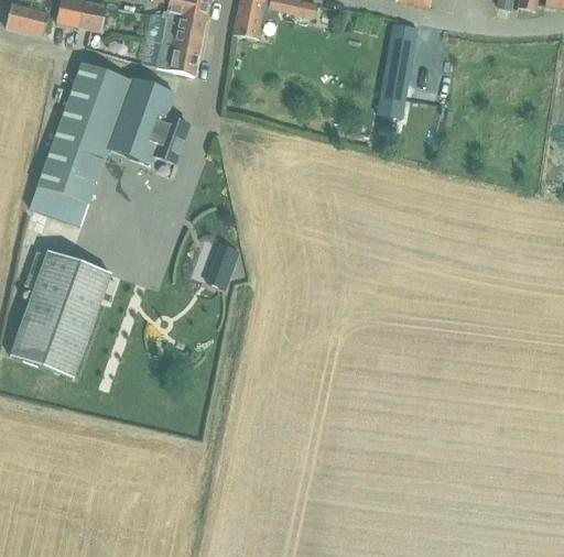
[(77,24),(83,0),(61,0),(57,21),(77,24)]
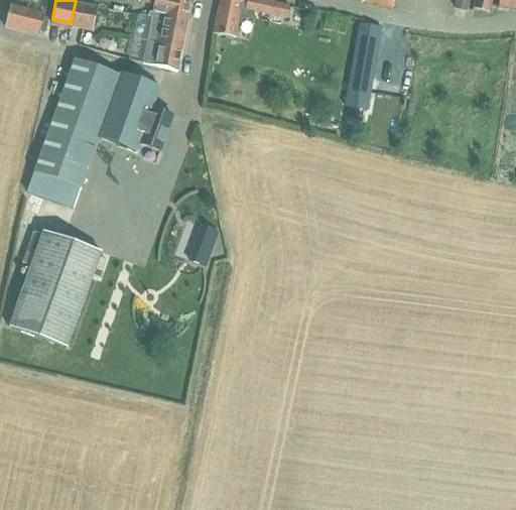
[(93,27),(98,4),(76,0),(71,22),(93,27)]
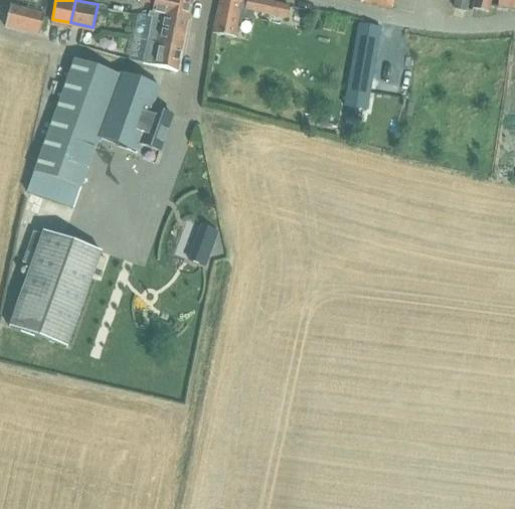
[(187,15),(190,0),(154,0),(152,8),(187,15)]
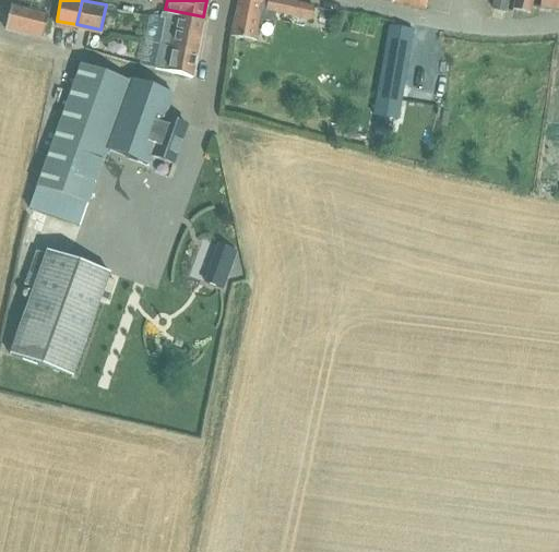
[(310,15),(313,1),(308,0),(237,0),(230,32),(253,36),(259,13),(274,16),(276,8),(310,15)]
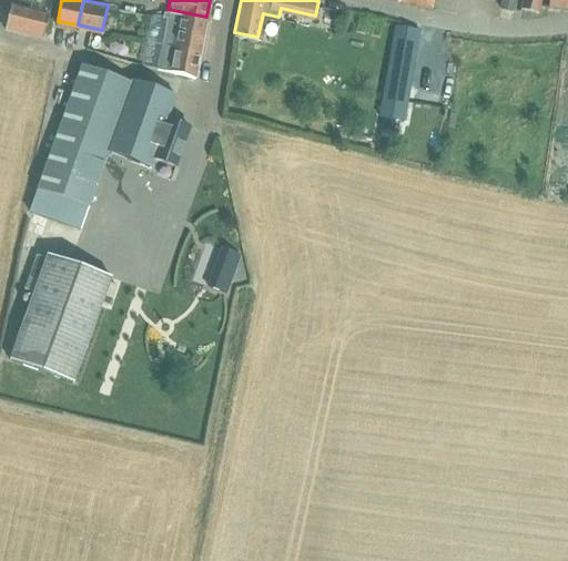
[(3,22),(40,32),(44,13),(8,3),(3,22)]
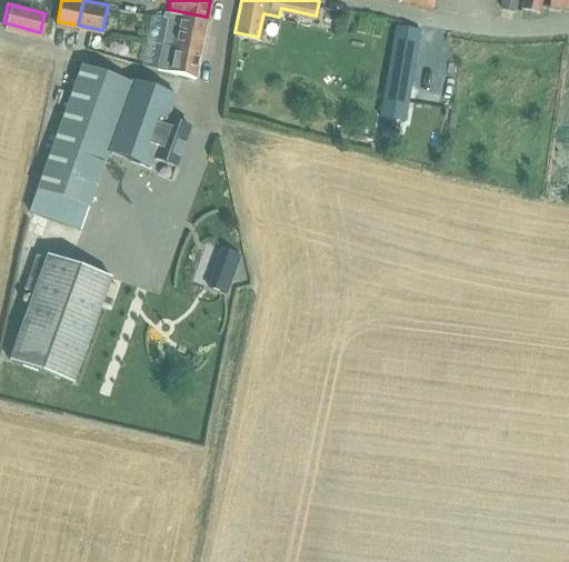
[(207,17),(168,9),(165,8),(163,13),(168,14),(162,41),(200,49),(207,17)]
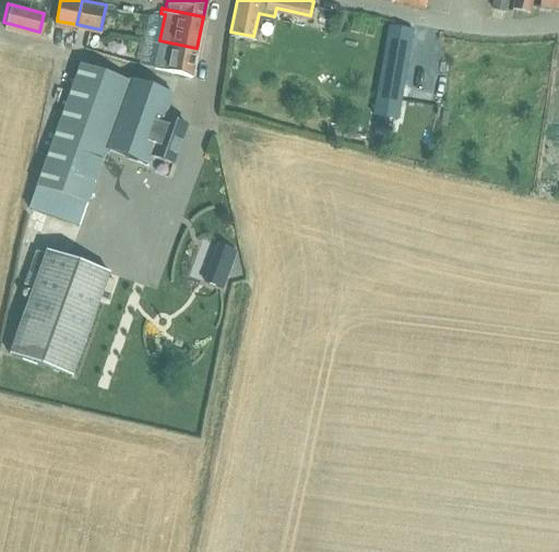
[(413,25),(389,21),(375,109),(399,114),(413,25)]
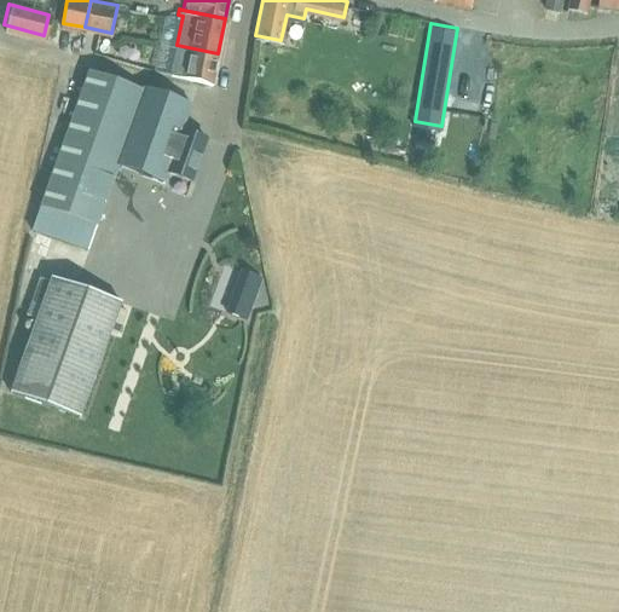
[(213,80),(218,53),(177,45),(172,71),(213,80)]
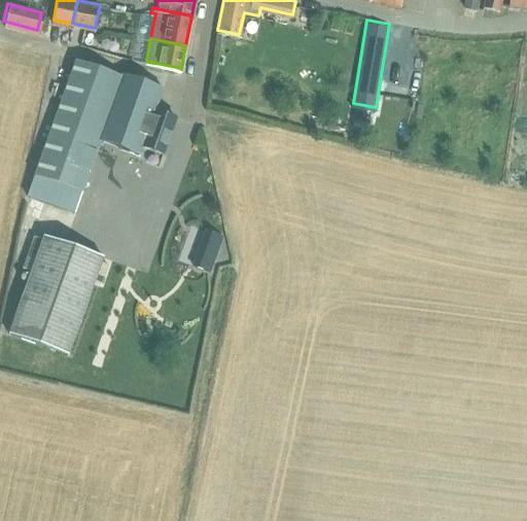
[(163,150),(176,114),(154,107),(163,84),(124,71),(123,73),(76,57),(27,192),(74,209),(101,137),(139,150),(141,143),(163,150)]
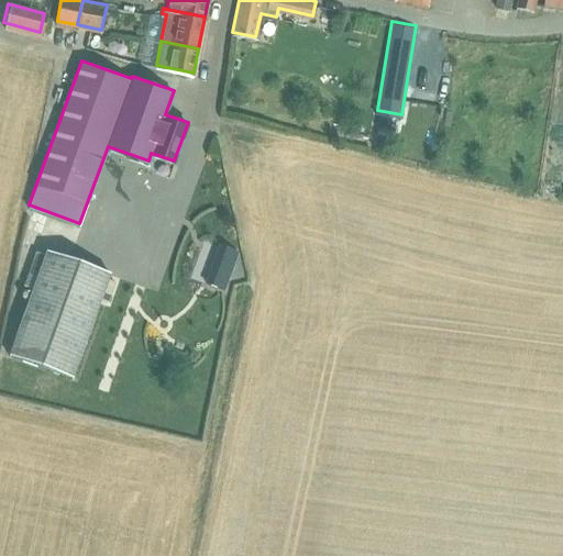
[(221,241),(207,279),(223,286),(238,247),(221,241)]
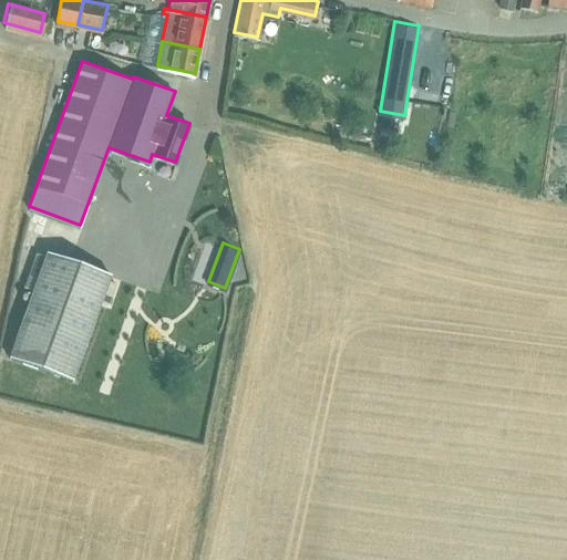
[(113,272),(48,249),(47,253),(10,355),(75,379),(113,272)]
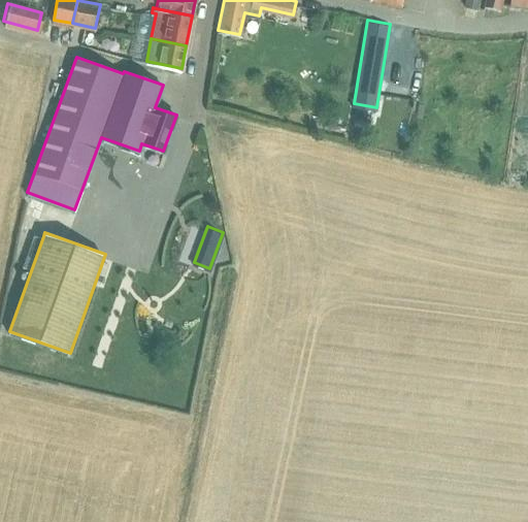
[(32,267),(43,236),(33,232),(23,264),(32,267)]
